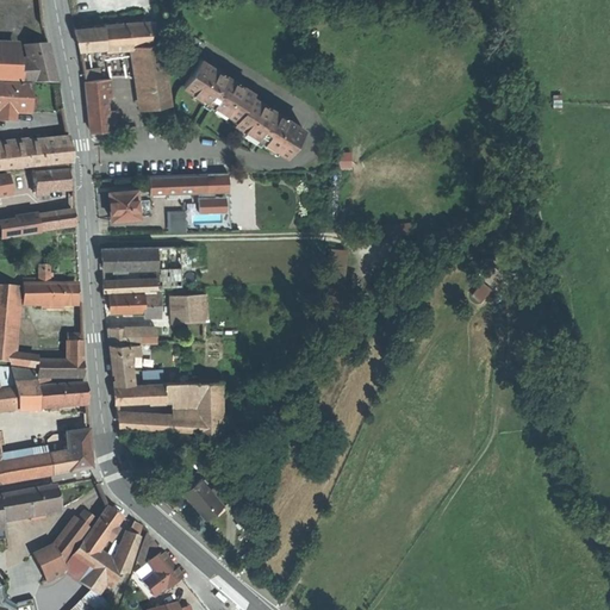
[(149,22),(130,23),(132,45),(134,45),(151,43),(149,22)]
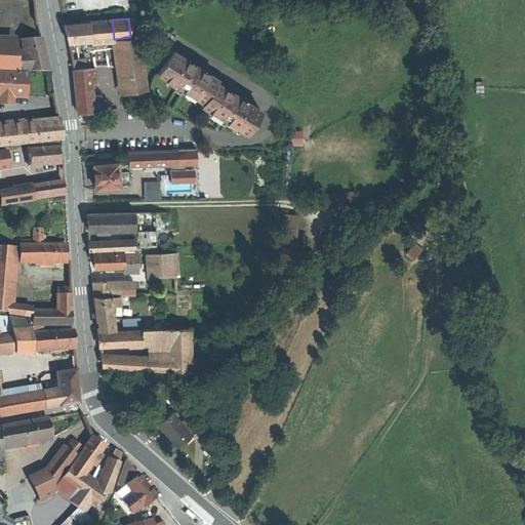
[(112,19),(64,24),(68,43),(114,39),(112,19)]
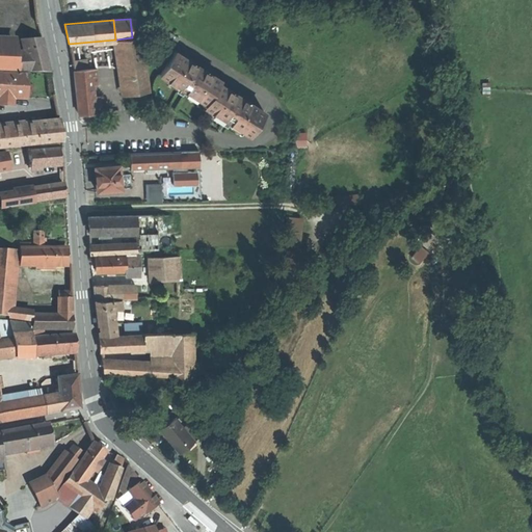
[(167,29),(163,34),(175,42),(179,36),(167,29)]
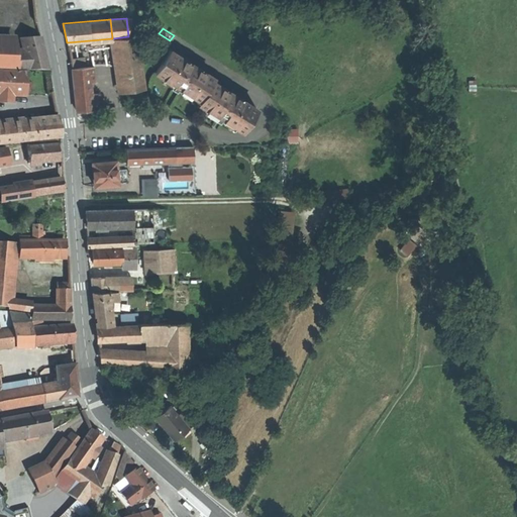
[(154,39),(166,46),(170,40),(159,33),(154,39)]
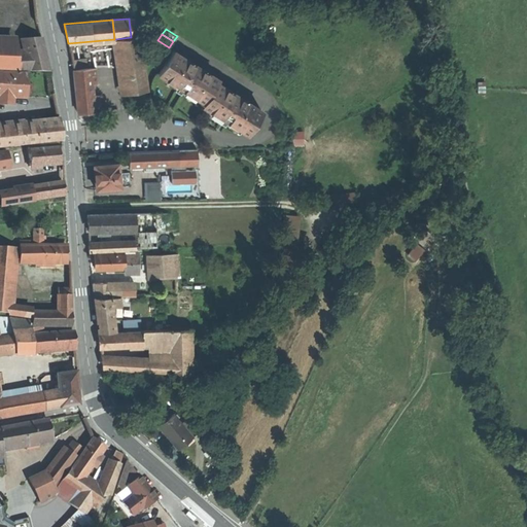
[(139,36),(131,37),(115,39),(125,94),(147,91),(139,36)]
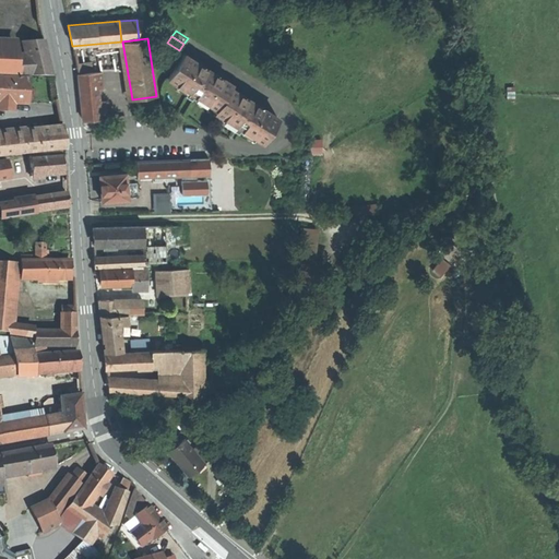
[(43,40),(21,42),(25,58),(30,74),(51,75),(43,40)]
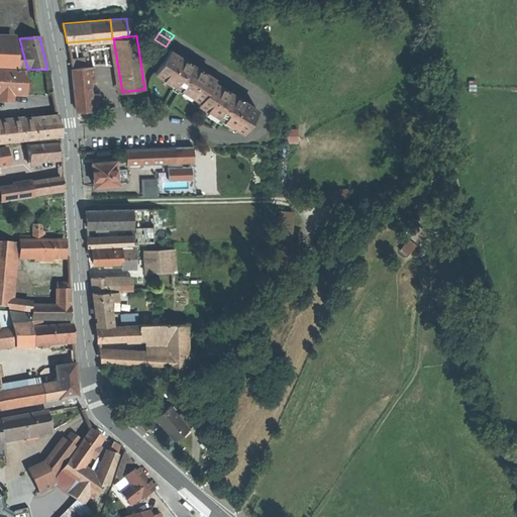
[(15,44),(0,43),(0,67),(16,68),(16,55),(15,44)]
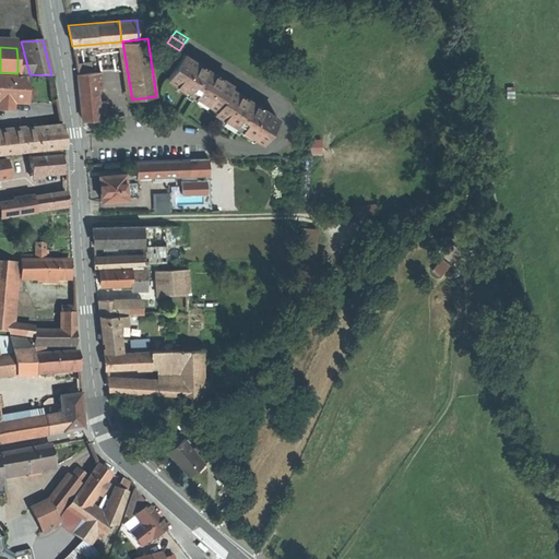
[(230,84),(182,52),(167,76),(188,90),(194,94),(216,107),(214,110),(235,123),(241,128),(263,141),(277,118),(229,86),(230,84)]
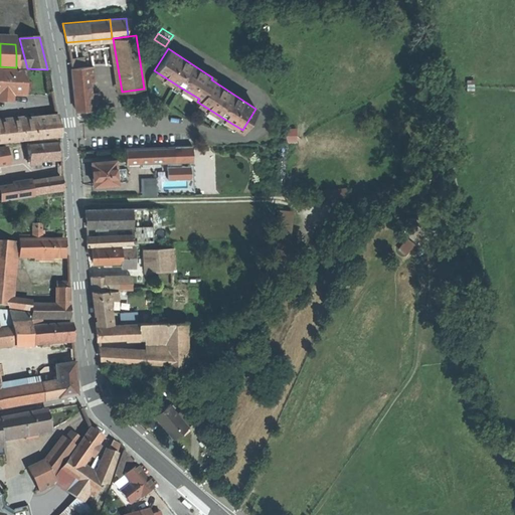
[(16,67),(27,68),(23,53),(16,54),(16,67)]
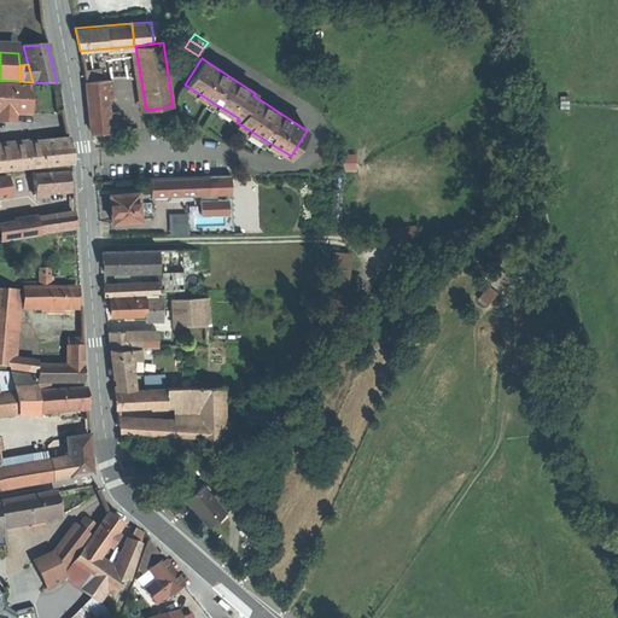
[(83,70),(86,81),(100,79),(99,68),(83,70)]
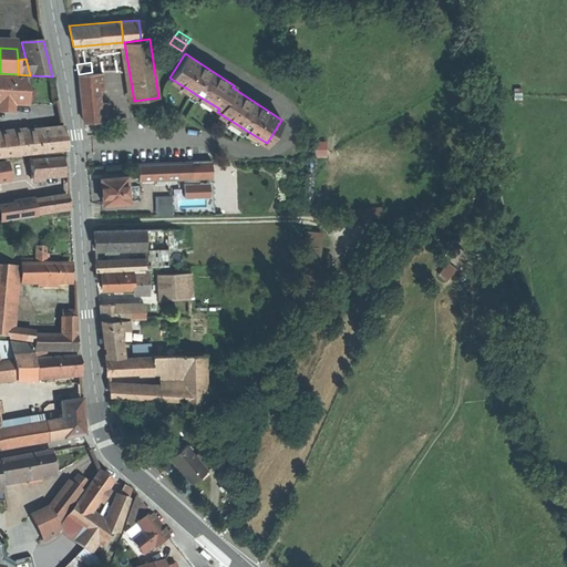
[(92,72),(79,74),(80,93),(82,110),(95,109),(95,103),(94,89),(92,72)]
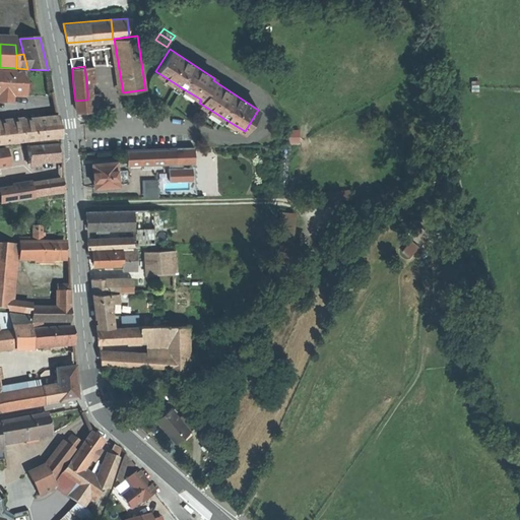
[(92,66),(84,66),(86,81),(94,80),(92,66)]
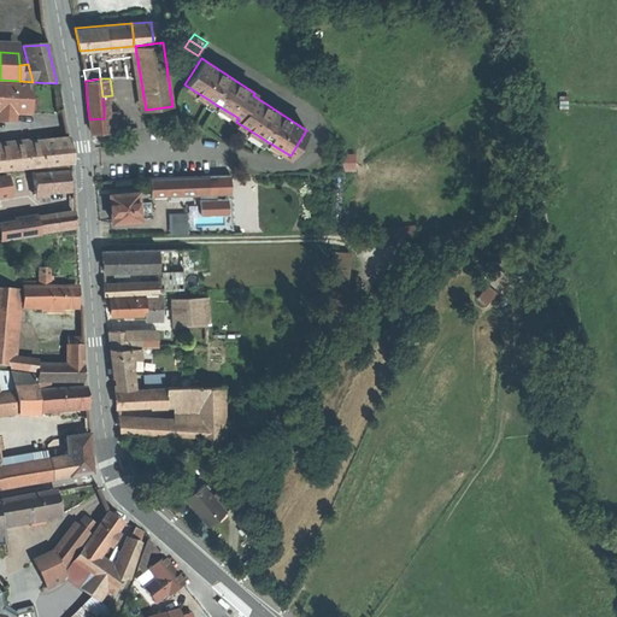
[(30,87),(0,84),(0,112),(13,112),(29,113),(29,101),(30,87)]
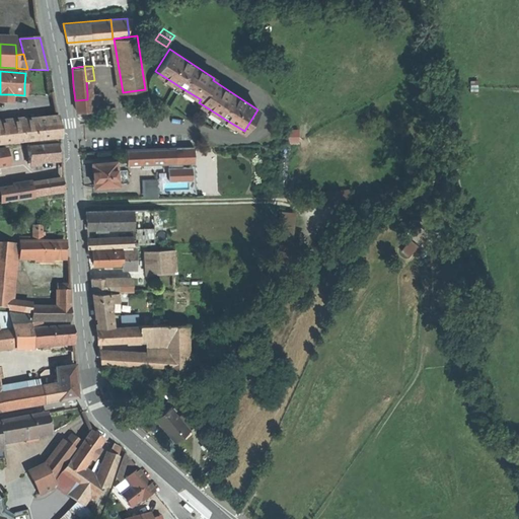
[(177,92),(180,87),(174,83),(171,88),(177,92)]
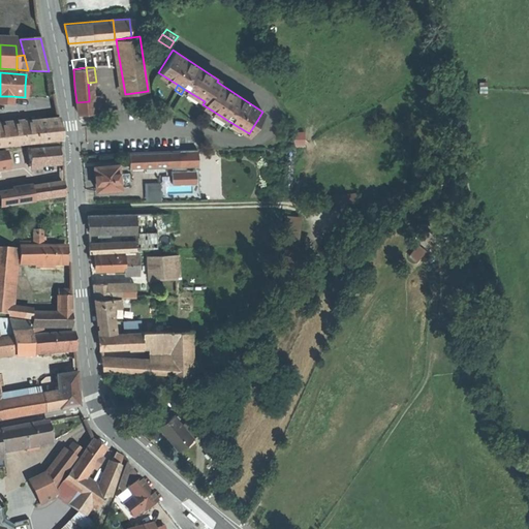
[(97,95),(89,96),(89,101),(90,113),(98,112),(97,95)]
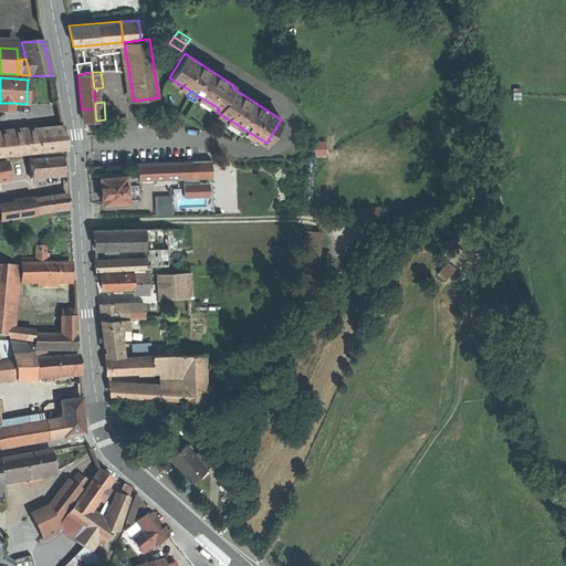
[(96,121),(95,108),(82,109),(83,122),(96,121)]
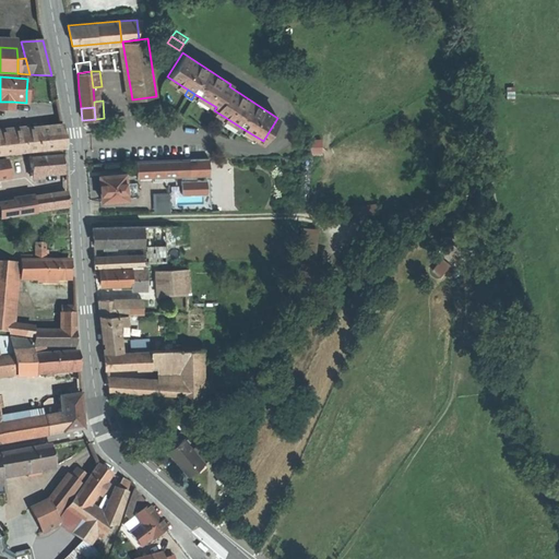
[(238,133),(241,128),(235,123),(232,129),(238,133)]
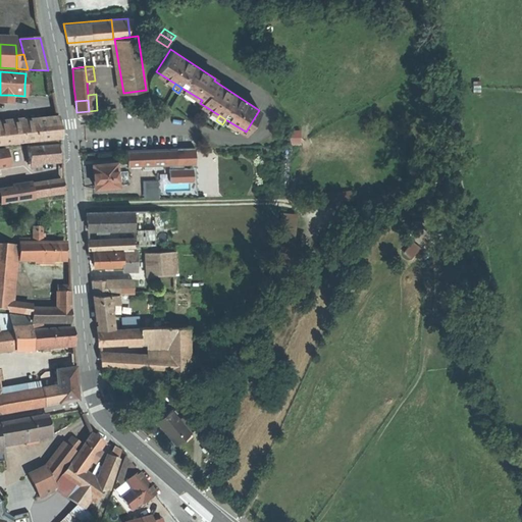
[(57,123),(23,126),(23,143),(60,139),(57,123)]
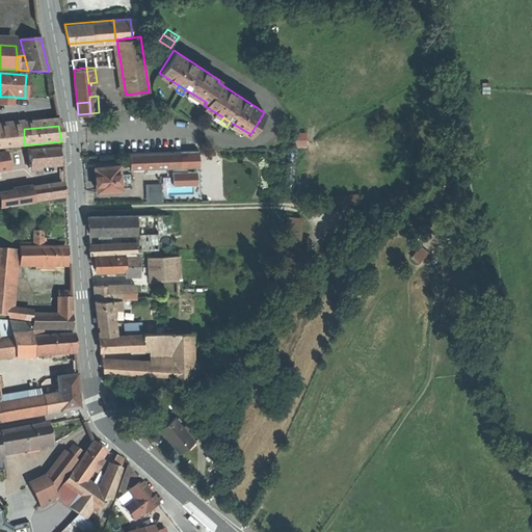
[(0,147),(24,145),(24,129),(0,131),(0,147)]
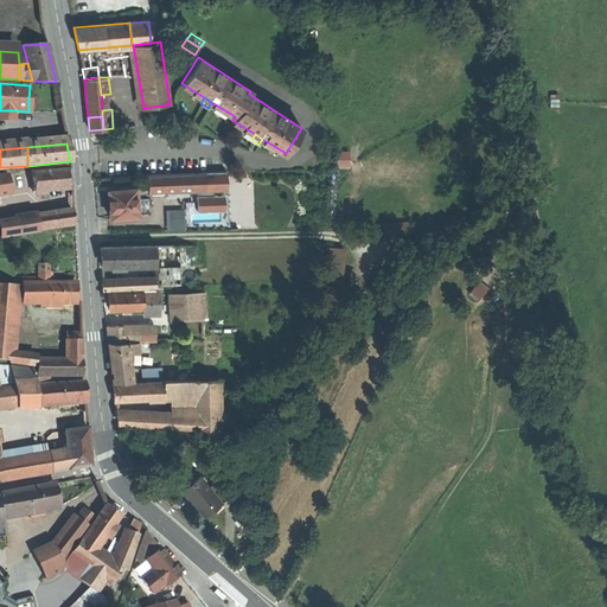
[(65,166),(32,168),(32,177),(33,192),(68,190),(66,177),(65,166)]
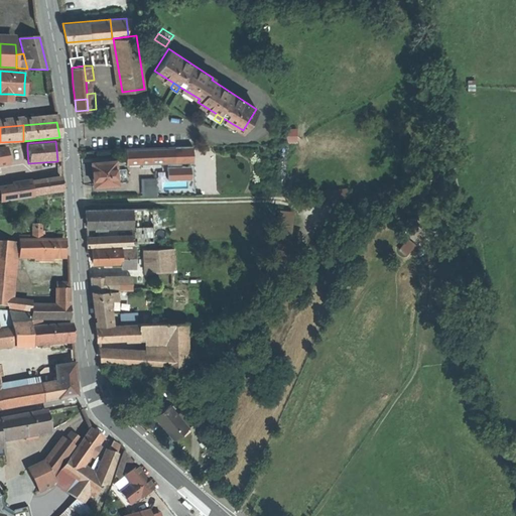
[(0,165),(12,164),(9,145),(0,146),(0,165)]
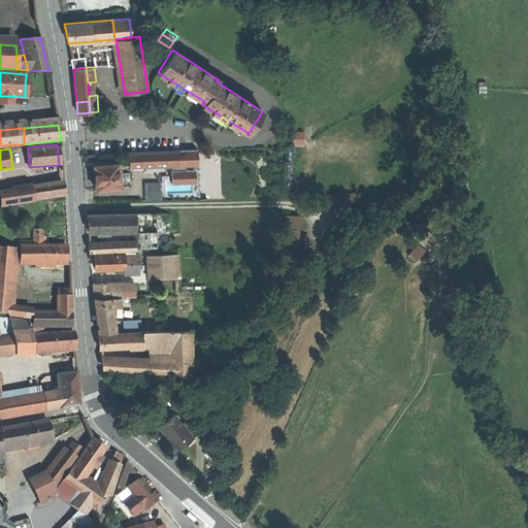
[(178,151),(139,152),(140,167),(143,167),(144,170),(151,170),(152,167),(178,166),(178,151)]
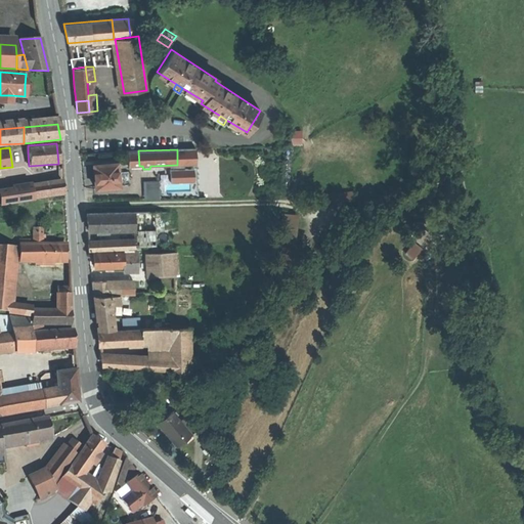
[(138,150),(128,151),(128,167),(139,166),(138,150)]
